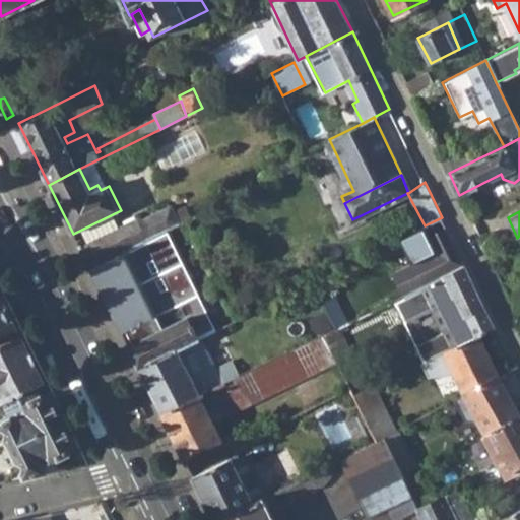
[(80,248),(90,268),(165,232),(155,215),(127,229),(121,228),(80,248)]
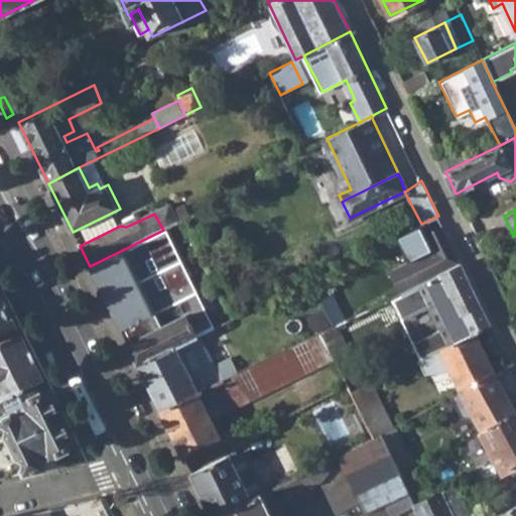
[(389,271),(399,292),(418,283),(461,262),(442,225),(425,234),(431,249),(389,271)]
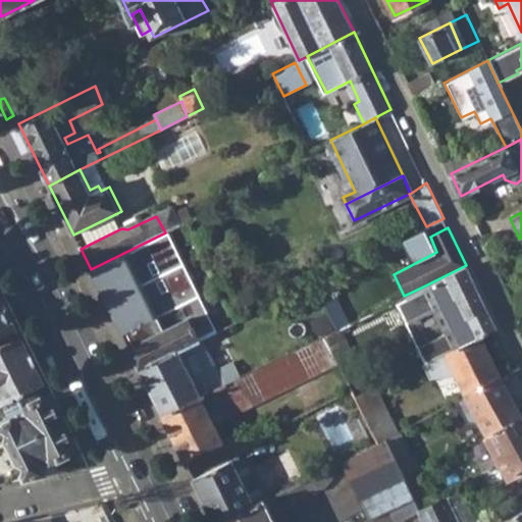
[(129,349),(140,370),(178,351),(216,331),(168,232),(92,271),(122,334),(126,332),(134,347),(129,349)]
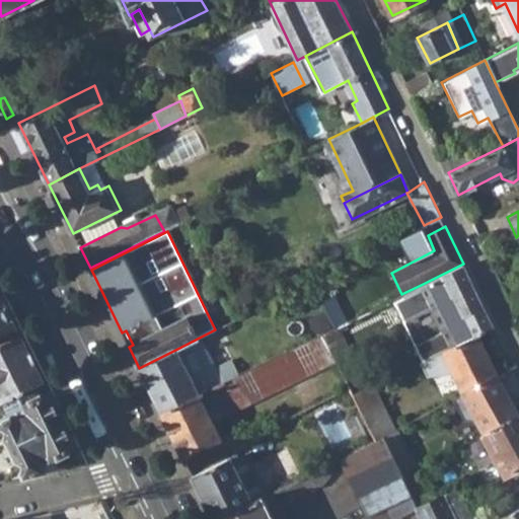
[(463,264),(421,285),(450,348),(475,336),(492,327),(492,324),(463,264)]
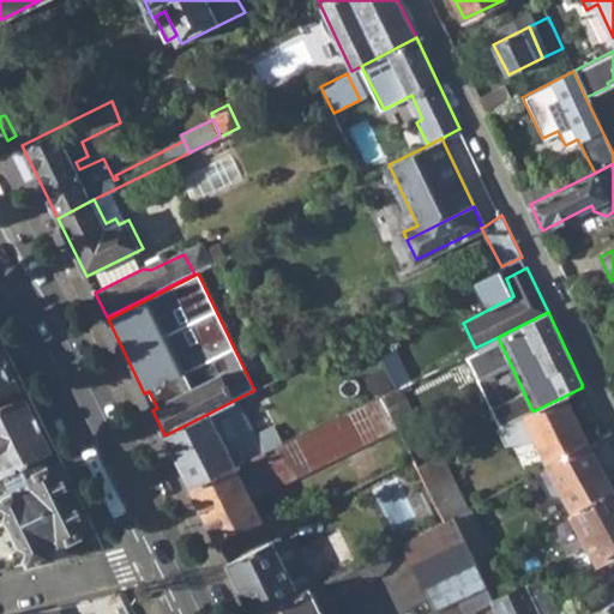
[(0,396),(17,386),(19,385),(0,345),(0,396)]
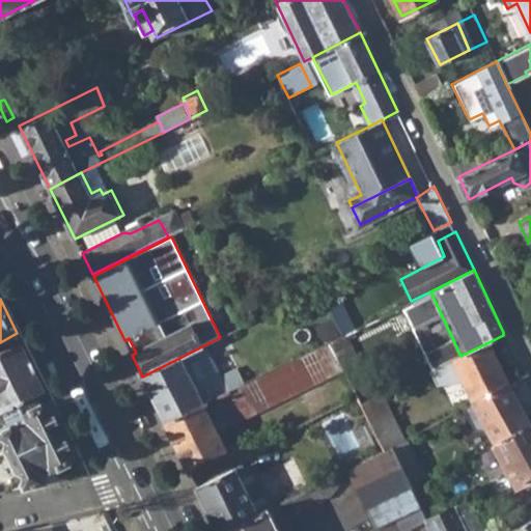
[(333,339),(343,361),(359,354),(348,333),(333,339)]
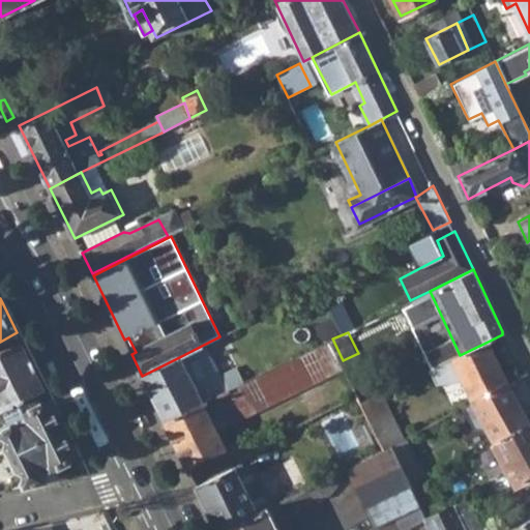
[(165,422),(188,470),(228,450),(218,430),(345,365),(343,360),(332,339),(244,383),(165,422)]
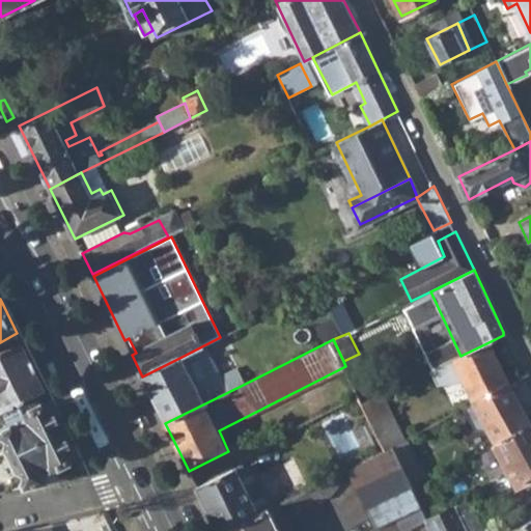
[(0,406),(2,411),(45,389),(21,340),(18,341),(0,351),(0,406)]
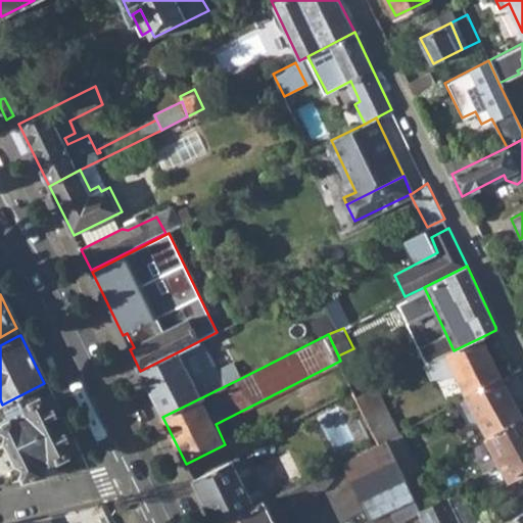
[(447,352),(468,394),(502,376),(479,338),(454,350),(447,352)]
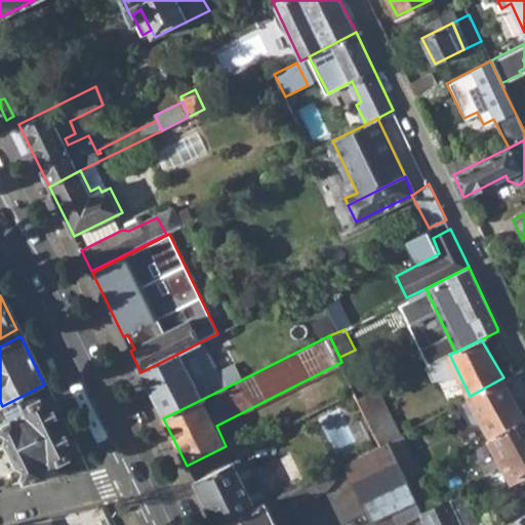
[(140,372),(163,418),(242,379),(235,364),(195,384),(179,353),(140,372)]
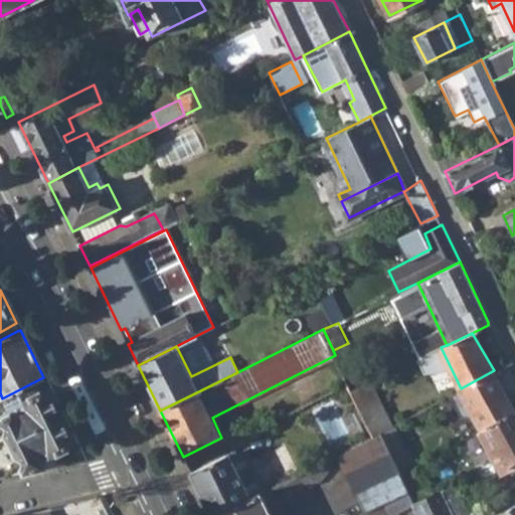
[(461,388),(482,428),(514,409),(514,406),(494,370),(461,388)]
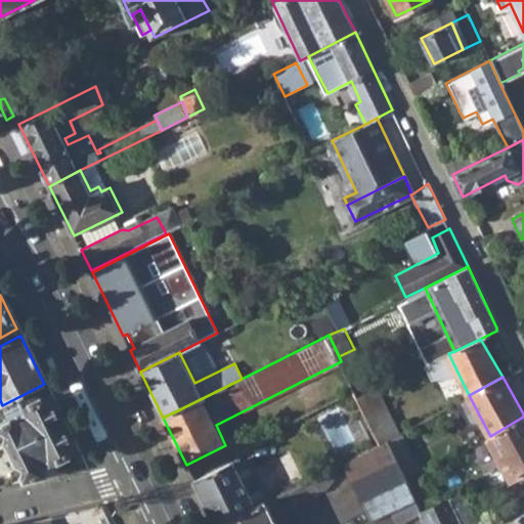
[(0,424),(0,432),(25,481),(59,473),(53,462),(77,449),(49,395),(24,408),(25,412),(0,424)]
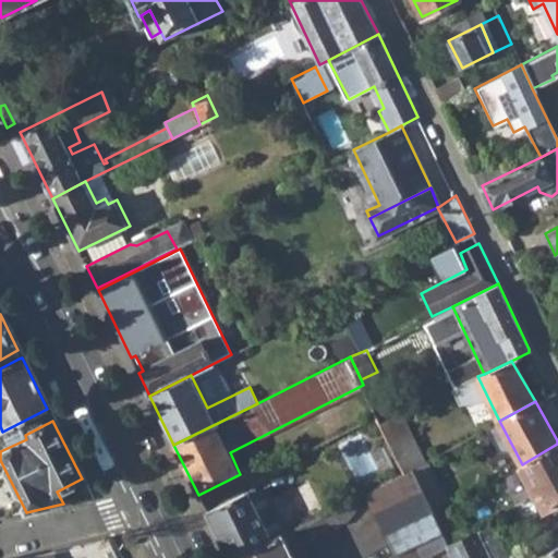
[(384,429),(403,472),(412,468),(424,461),(404,421),(384,429)]
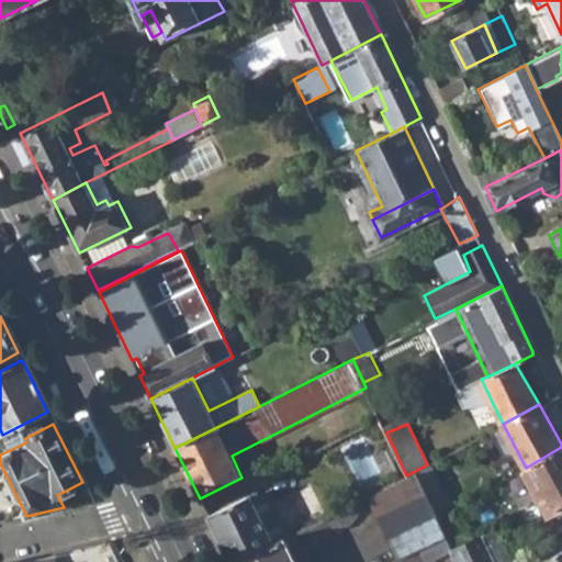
[(523,470),(557,534),(561,529),(561,447),(526,468),(523,470)]
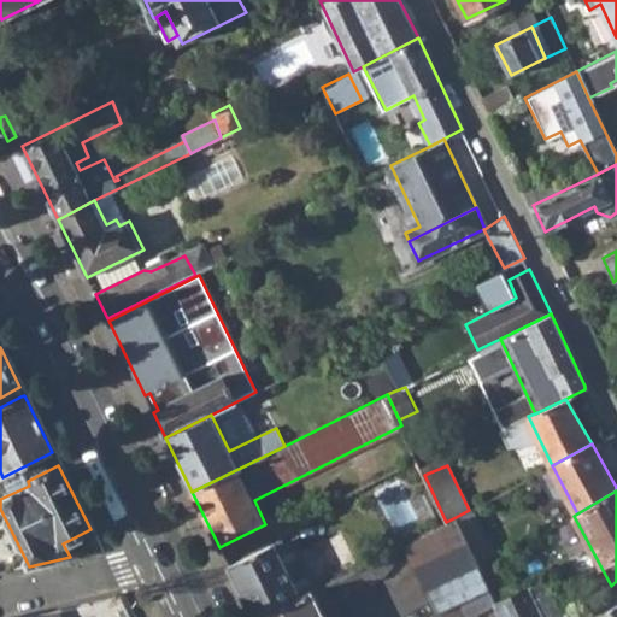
[(456,517),(480,568),(498,558),(472,507),(469,510),(456,517)]
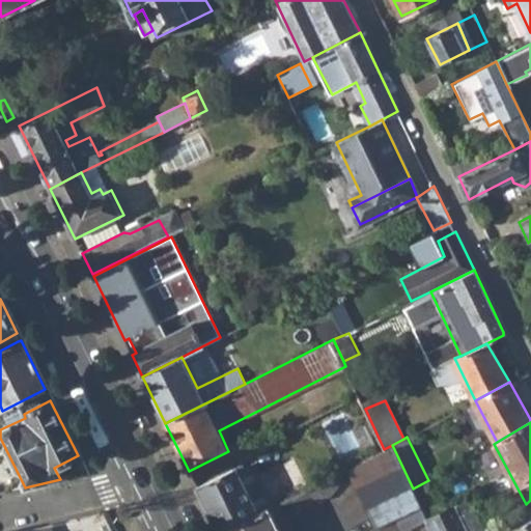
[(404,530),(427,519),(413,488),(392,445),(384,449),(348,469),(376,527),(398,518),(404,530)]
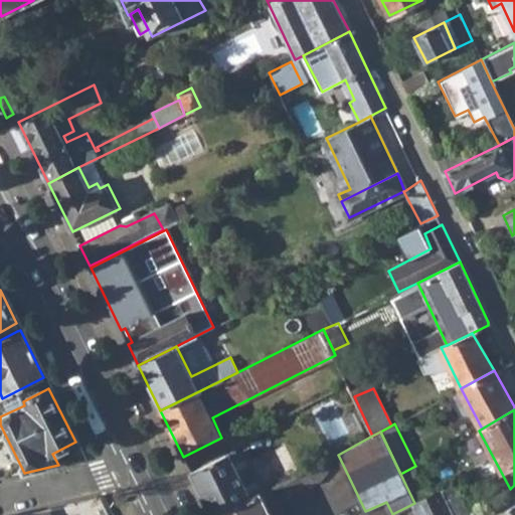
[(247,453),(240,438),(238,439),(231,455),(233,460),(247,453)]
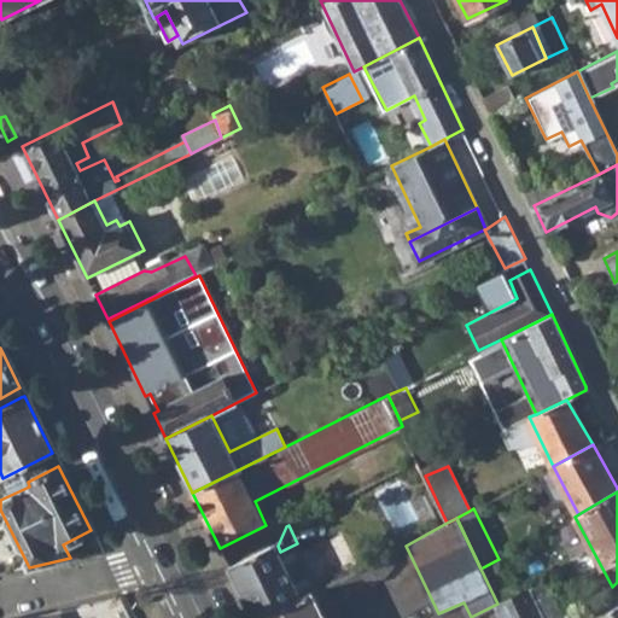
[(278,546),(229,569),(252,617),(268,617),(303,599),(322,589),(372,564),(361,542),(350,546),(347,538),(307,560),(297,543),(280,552),(278,546)]
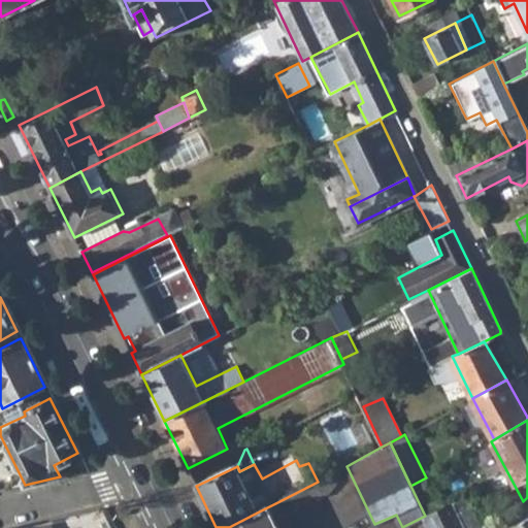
[(229,527),(281,527),(277,521),(328,493),(339,476),(337,470),(318,482),(275,503),(259,512),(229,527)]
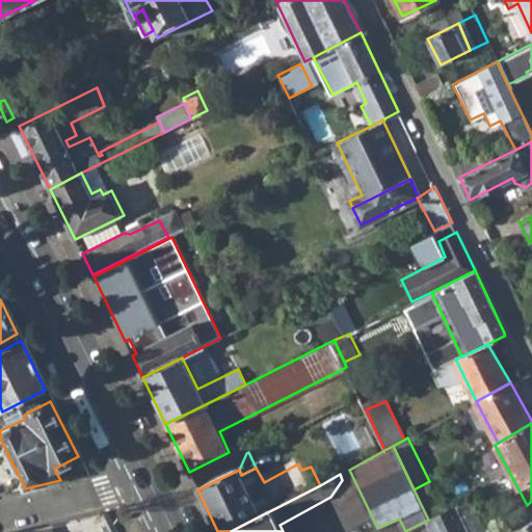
[(428,520),(445,511),(429,481),(414,489),(428,520)]
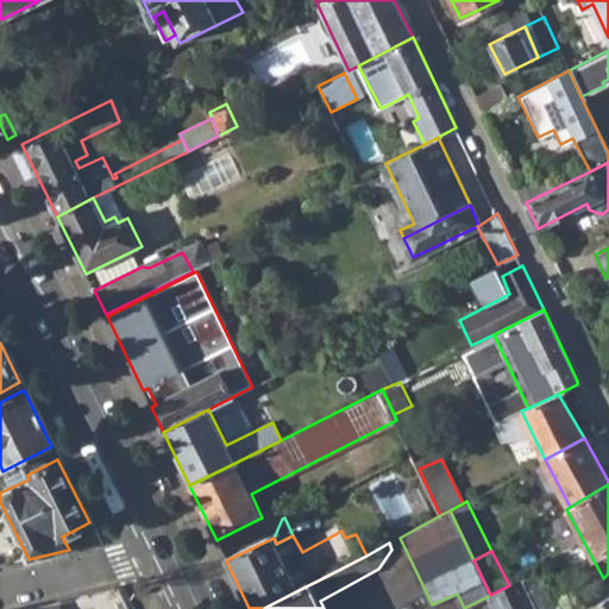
[(509,585),(490,595),(496,608),(551,608),(554,607),(538,572),(509,585)]
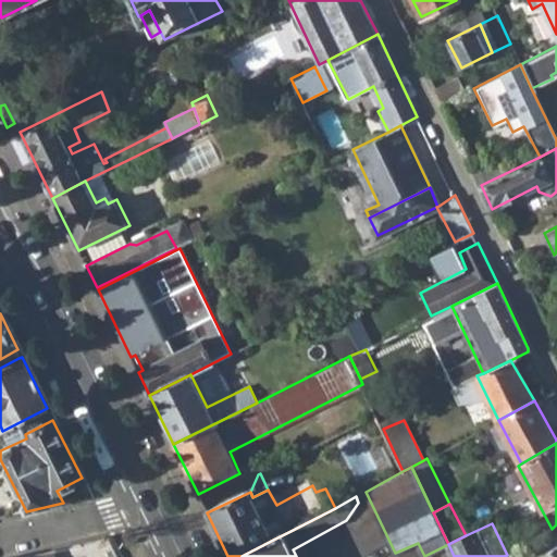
[(556,556),(556,544),(536,556),(556,556)]
